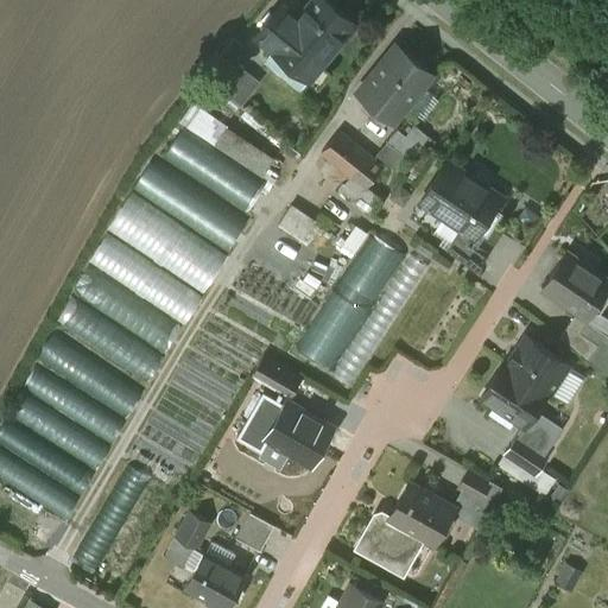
[(328,0),(310,0),(298,17),(282,2),(255,35),(272,49),(272,50),(309,78),(310,80),(356,23),(328,0)]
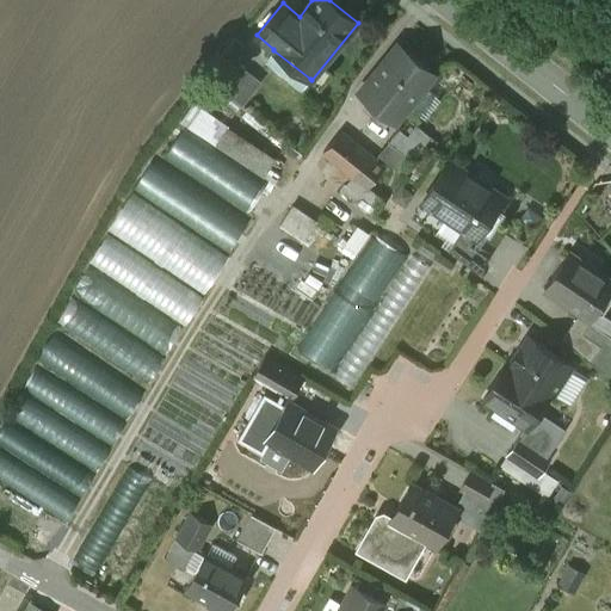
[(235,38),(211,68),(217,74),(234,87),(248,71),(238,62),(248,49),(235,38)]
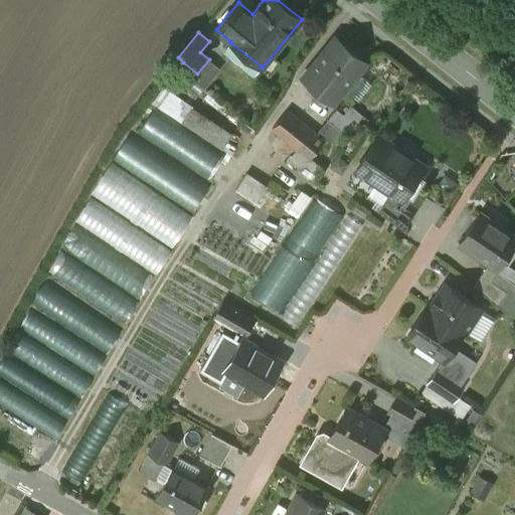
[(337,38),(304,78),(313,86),(308,91),(325,105),(330,100),(333,103),(366,62),(337,38)]
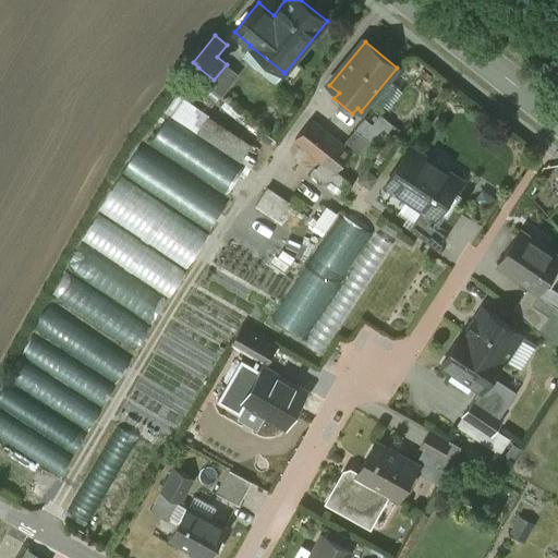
[(283,72),(250,46),(244,52),(245,57),(276,82),(283,72)]
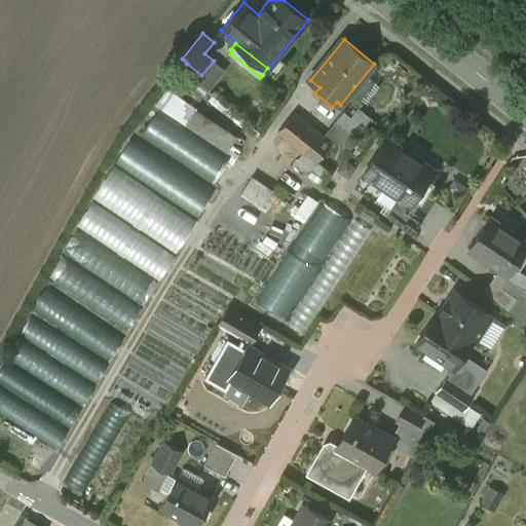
[(225,70),(214,61),(201,75),(187,64),(181,71),(208,92),(225,70)]
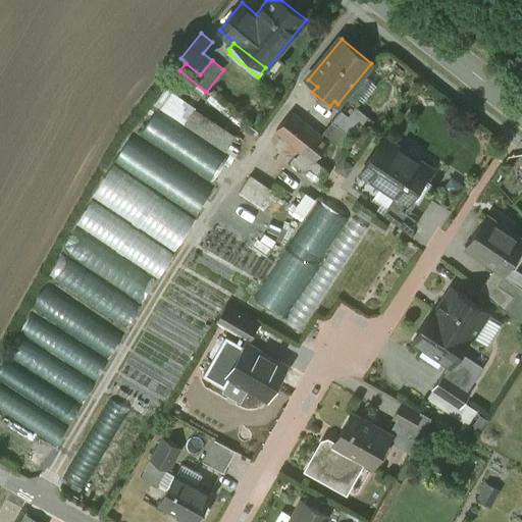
[(185,123),(195,108),(165,88),(154,102),(185,123)]
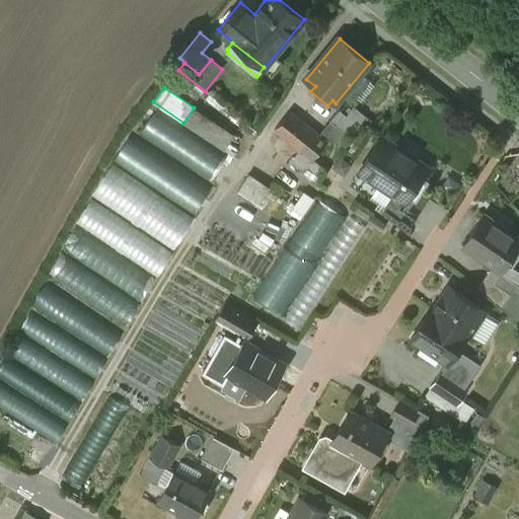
[(346,115),(340,109),(329,121),(348,134),(351,137),(365,116),(354,105),(346,115)]
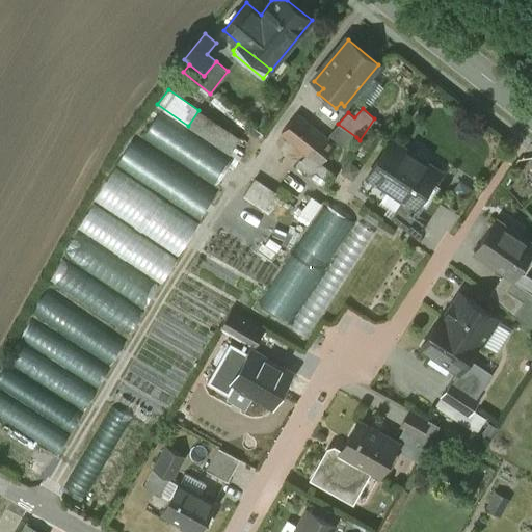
[(229,153),(239,137),(198,110),(188,126),(229,153)]
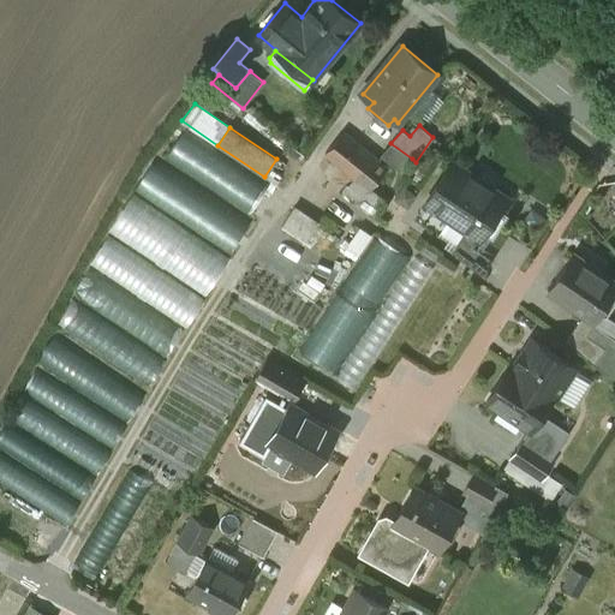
[(387,168),(342,132),(326,153),(354,177),(370,189),(387,168)]
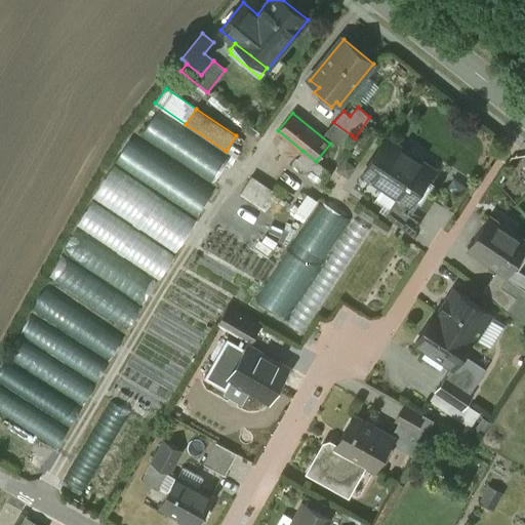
[(352,135),(333,122),(325,132),(342,147),(352,135)]
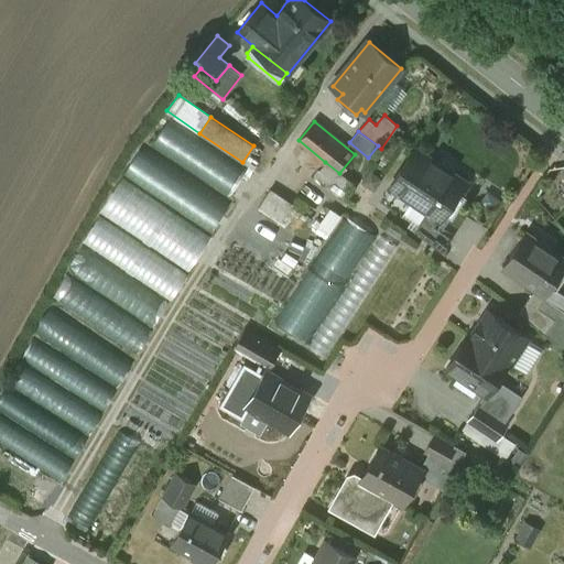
[(464,182),(414,149),(390,185),(427,210),(426,210),(438,218),(440,218),(464,182)]
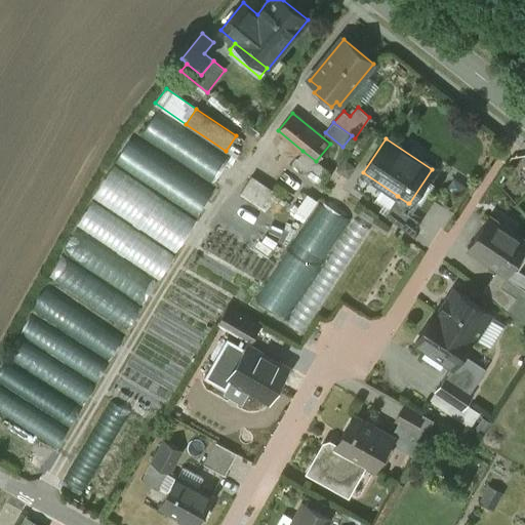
[(117,165),(94,200),(178,253),(217,193),(133,139),(117,165)]
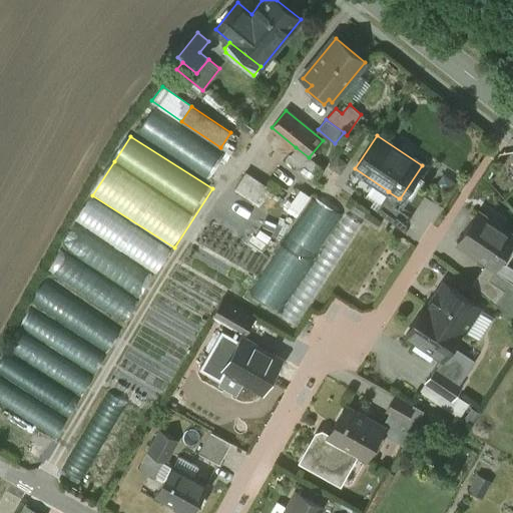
[(322,168),(309,157),(296,147),(286,159),(311,180),(322,168)]
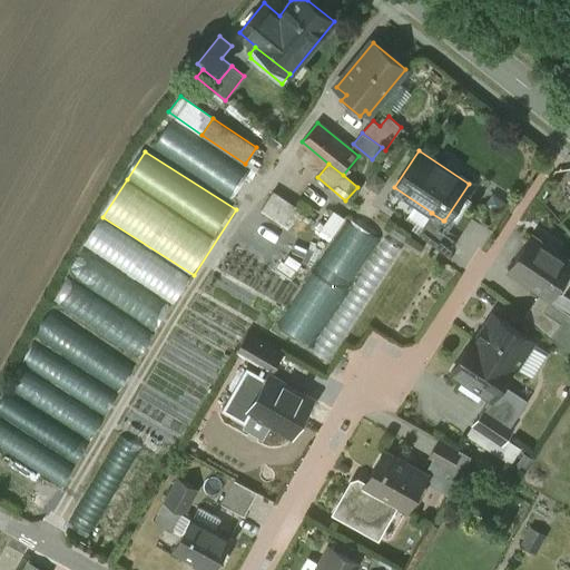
[(295,206),(273,192),(263,208),(285,222),(295,206)]
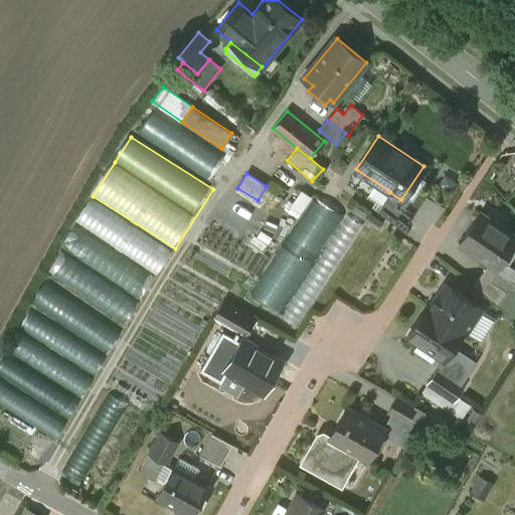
[(412,217),(396,206),(400,199),(389,192),(378,210),(404,230),(412,217)]
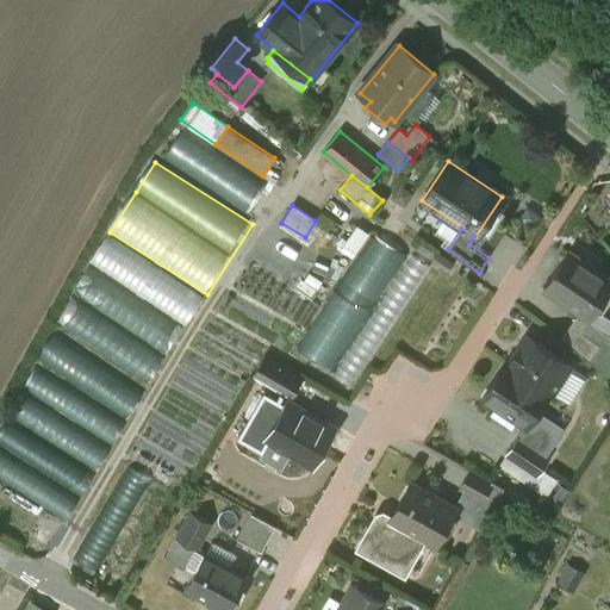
[(306,354),(363,384),(429,262),(412,254),(414,253),(372,230),(306,354)]
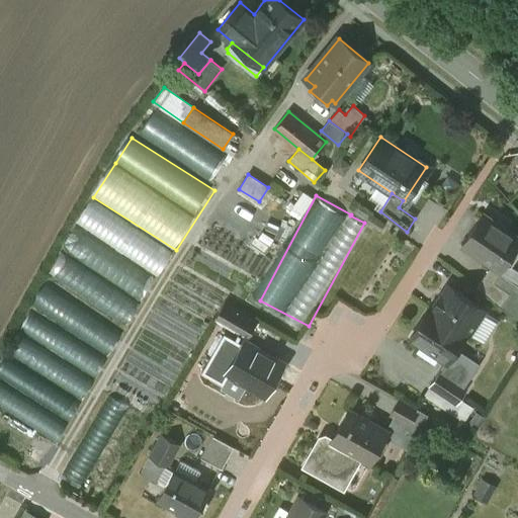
[(92,201),(48,276),(131,325),(145,301),(175,250),(92,201)]
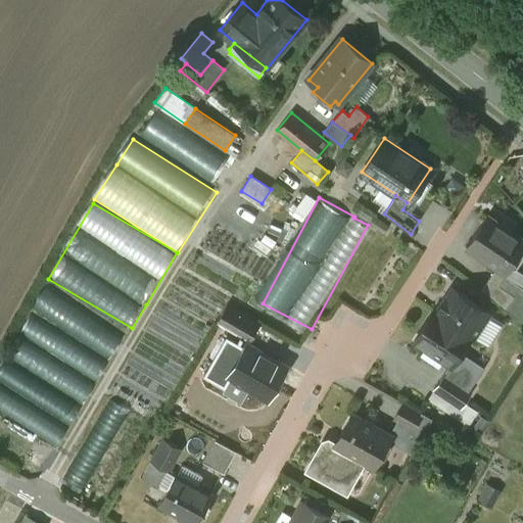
[(522,246),(522,239),(486,216),(466,246),(496,267),(506,273),(522,246)]
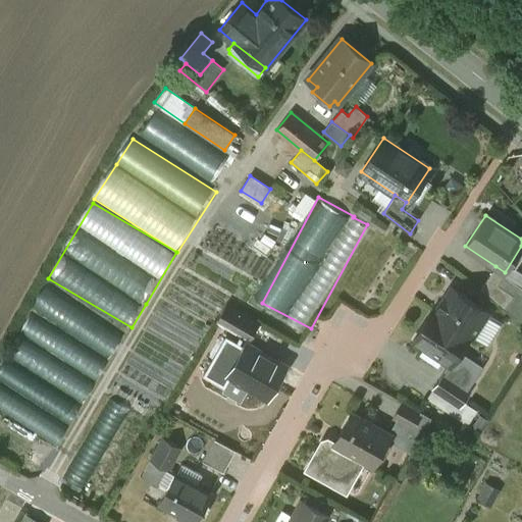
[(521,293),(511,285),(508,290),(498,283),(505,272),(496,266),(480,289),(521,321),(521,293)]
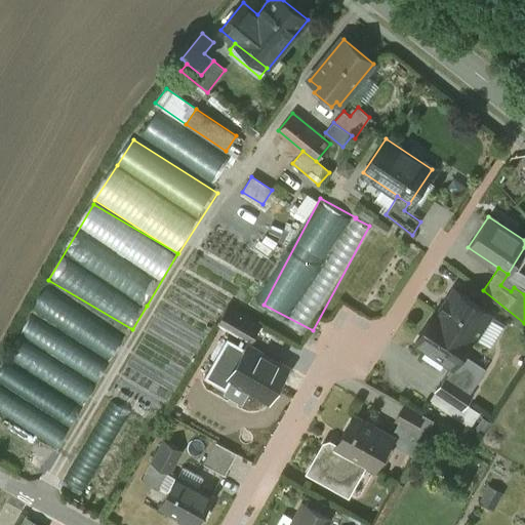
[(111,362),(128,336),(50,285),(34,311),(111,362)]
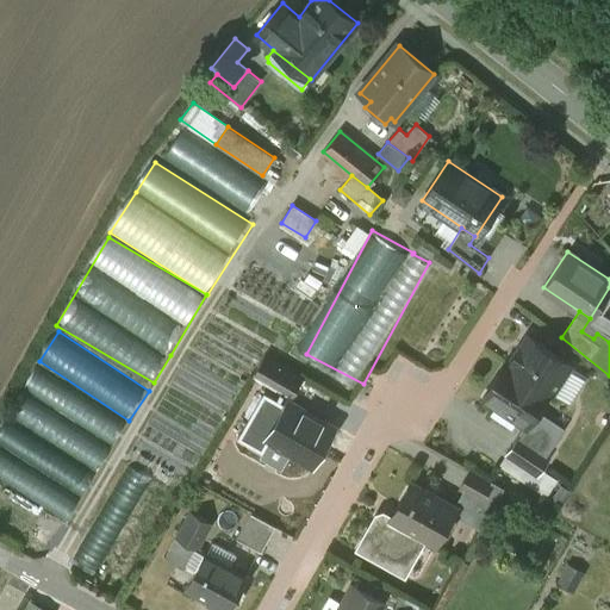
[(571,365),(528,335),(509,363),(549,390),(549,392),(552,393),(559,383),(564,383),(571,371),(570,366),(571,365)]
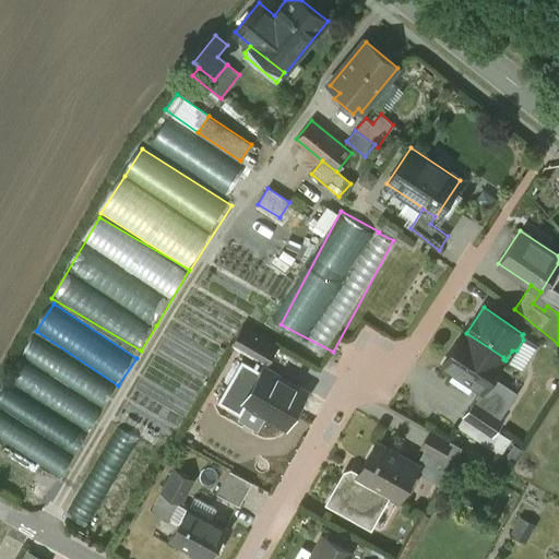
[(277,346),(241,325),(232,343),(268,364),(277,346)]
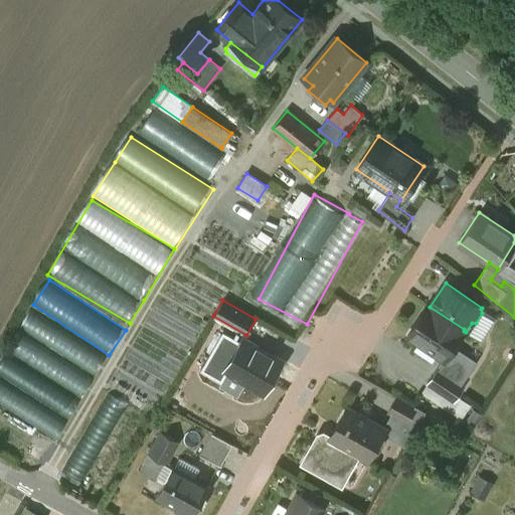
[(430,307),(427,305),(407,335),(444,359),(464,331),(464,329),(430,307)]
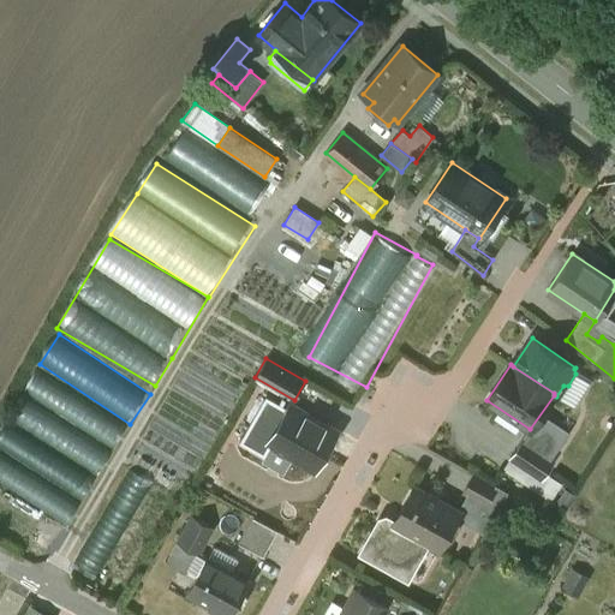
[(0,484),(76,524),(129,422),(34,374),(0,439),(0,484)]
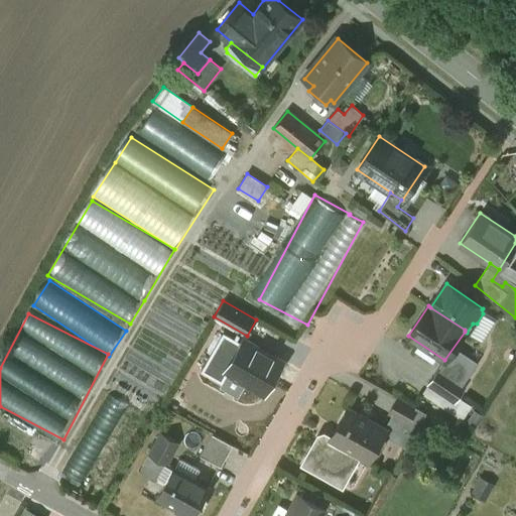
[(243,343),(224,332),(202,369),(235,388),(241,376),(248,380),(247,381),(264,391),(281,362),(244,341),(243,343)]
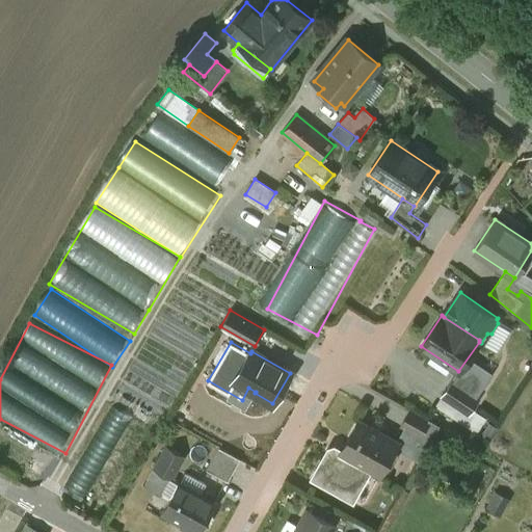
[(479,399),(451,381),(442,395),(470,414),(479,399)]
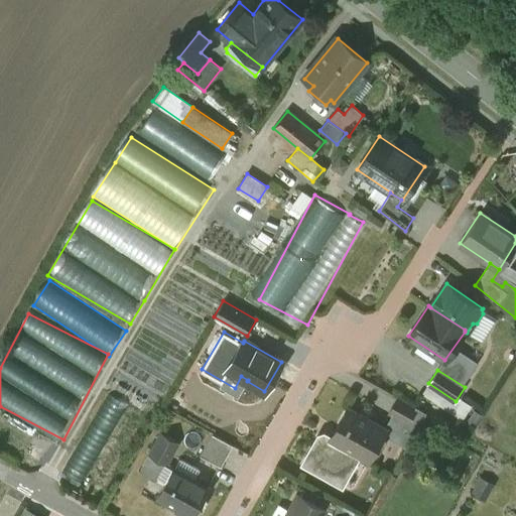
[(456,401),(428,383),(422,392),(452,412),(459,403),(456,401)]
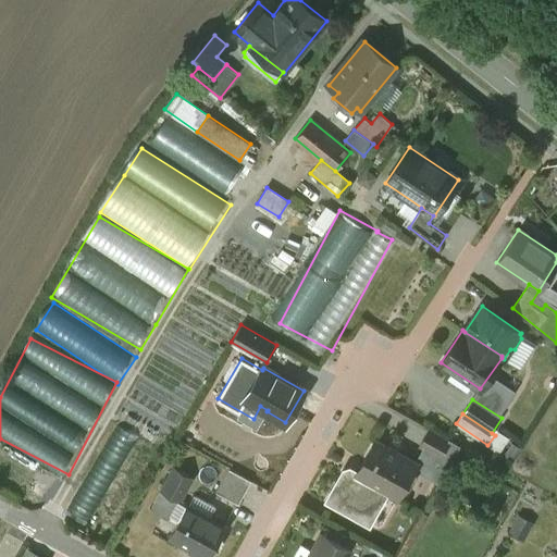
[(449,442),(429,430),(420,445),(423,446),(441,457),(449,442)]
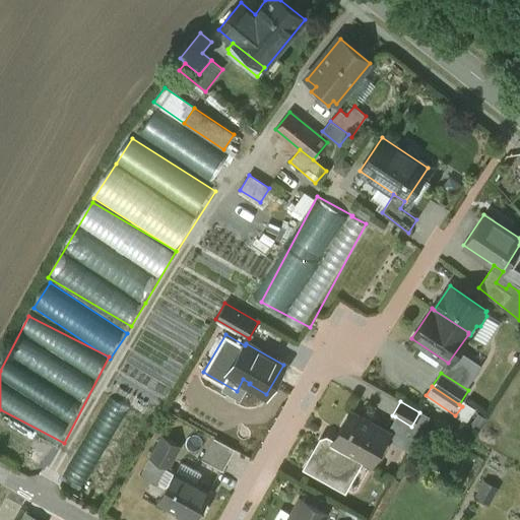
[(333,440),(326,436),(320,438),(304,467),(344,490),(359,464),(355,463),(359,458),(371,464),(389,433),(387,431),(373,424),(372,425),(350,412),(351,411),(349,410),(333,440)]
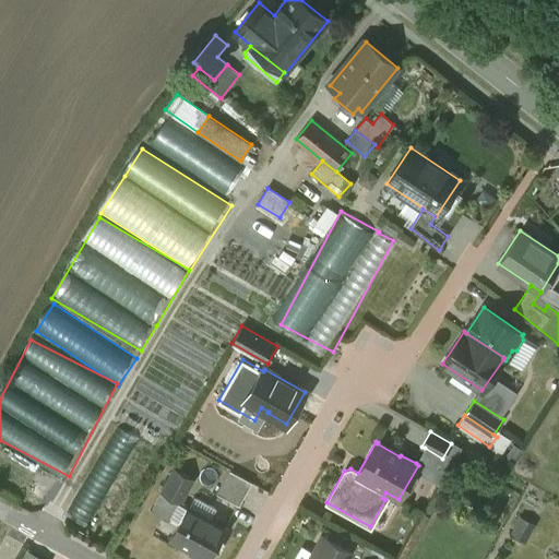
[(442,459),(425,448),(416,463),(418,465),(443,479),(461,449),(451,443),(442,459)]
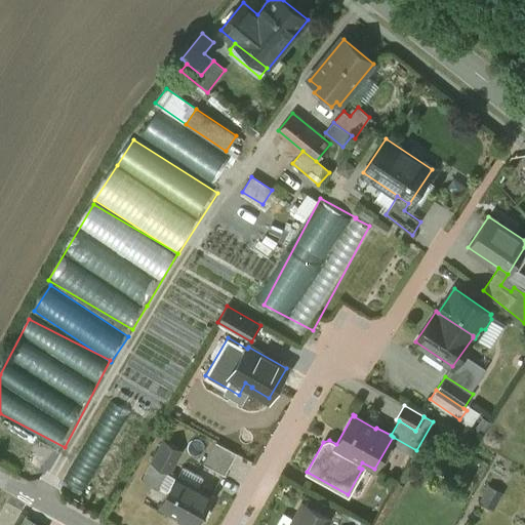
[(182,449),(164,439),(151,462),(169,473),(182,449)]
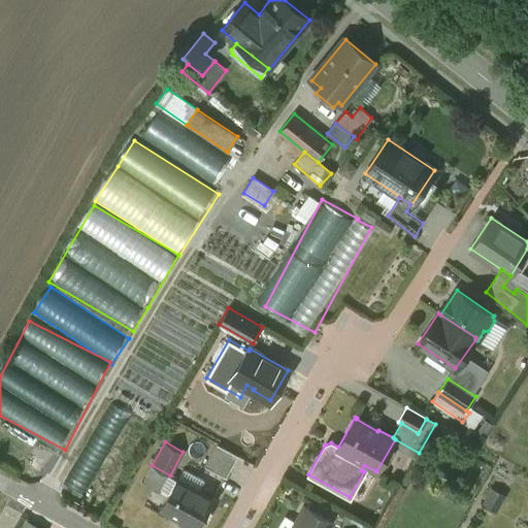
[(238,455),(217,443),(204,465),(226,477),(238,455)]
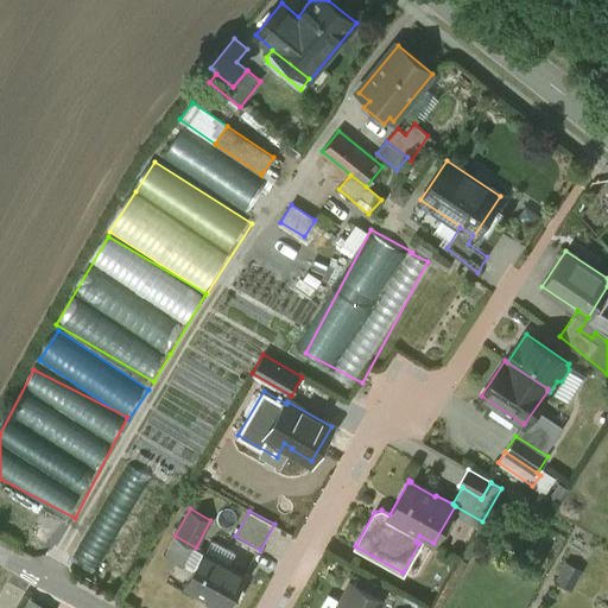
[(227,607),(246,575),(203,551),(185,584),(208,597),(207,599),(222,607),(227,607)]
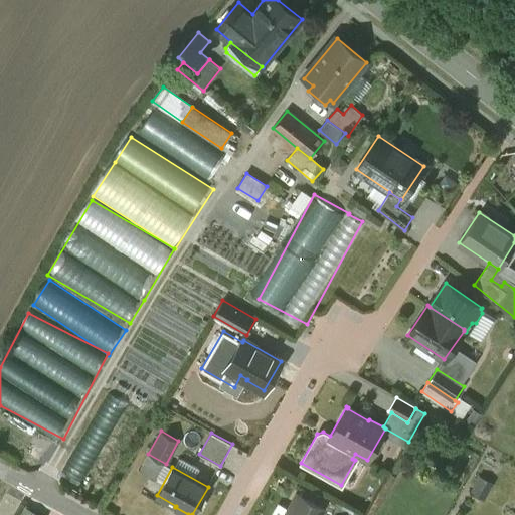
[(298,494),(286,514),(314,514),(319,514),(323,508),(298,494)]
